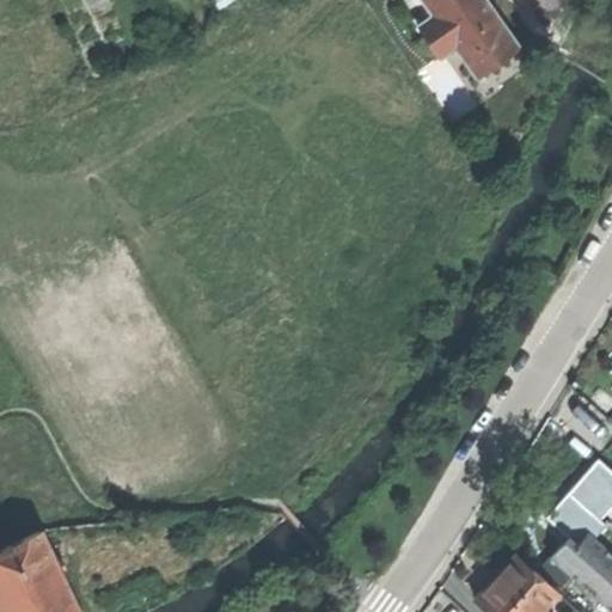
[(421,25),(441,55),(467,37),(484,62),(515,41),(488,0),(439,0),(430,6),(436,14),(421,25)]
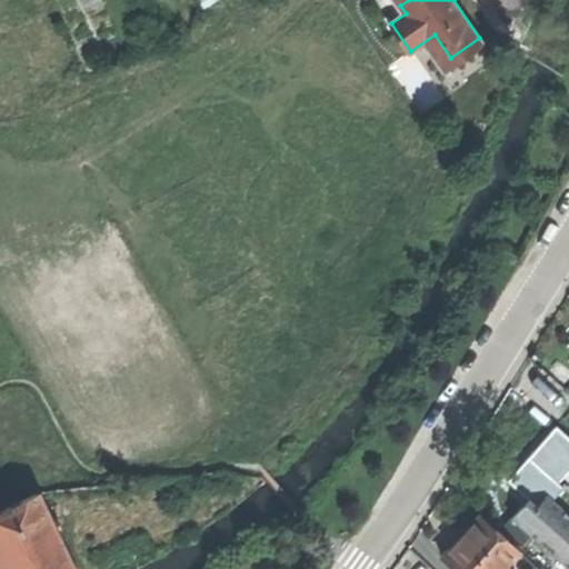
[(508,482),(528,500),(530,498),(538,505),(546,495),(552,500),(563,488),(530,457),(508,482)]
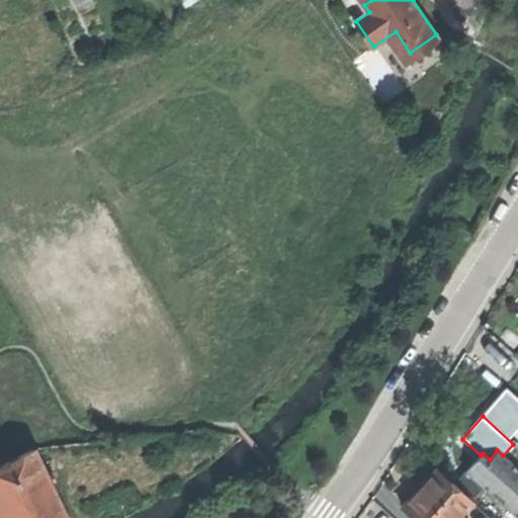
[(0,512),(2,517),(67,517),(35,448),(0,464),(0,512)]
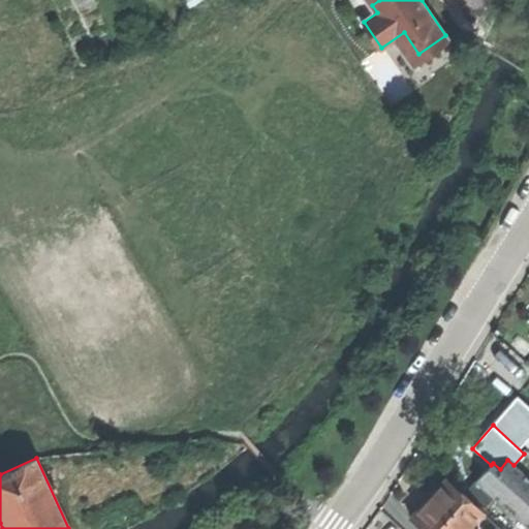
[(485,472),(475,483),(484,490),(493,498),(527,528),(528,528),(528,478),(514,465),(507,460),(500,469),(493,463),(491,465),(485,472)]
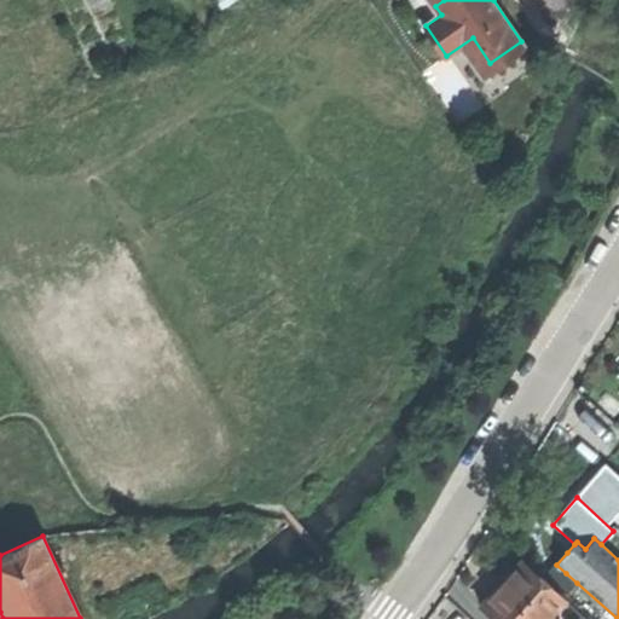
[(480,606),(495,618),(556,618),(551,614),(565,601),(522,561),(502,583),(480,606)]
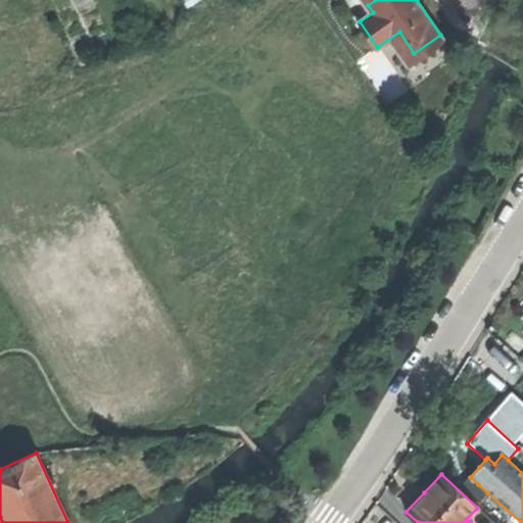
[(477,504),(487,492),(478,484),(468,495),(477,504)]
